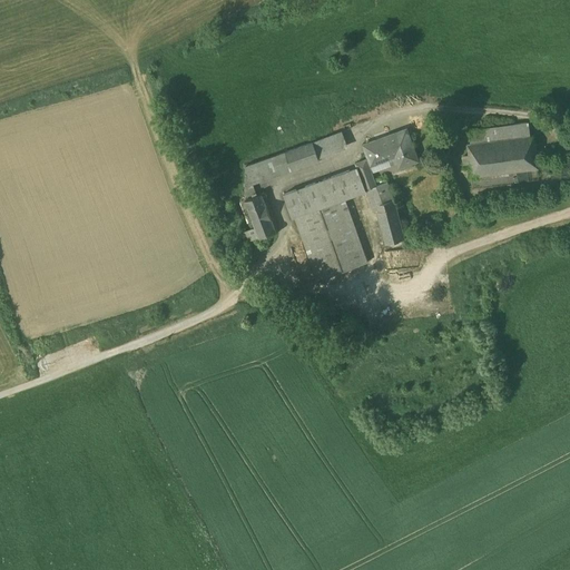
[(529,123),(469,130),(471,144),(531,136),(529,123)]
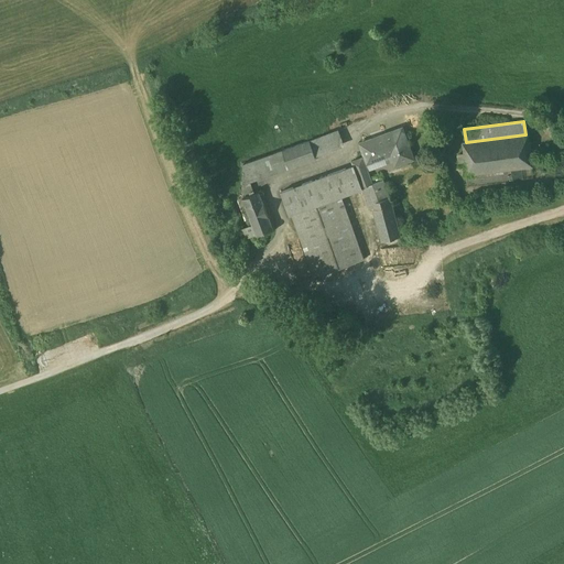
[(342,128),(313,138),(318,154),(346,144),(342,128)]
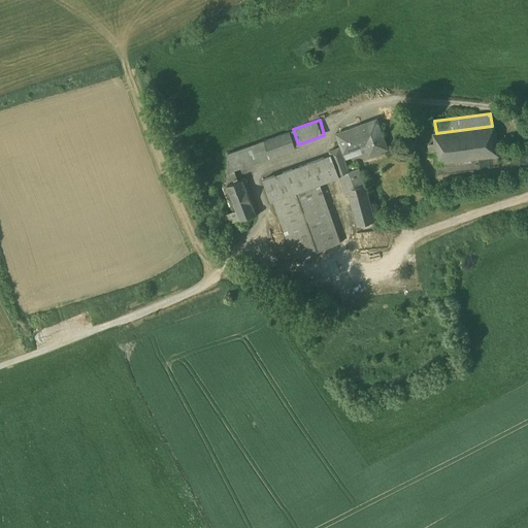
[(436,133),(433,134),(437,164),(500,156),(495,126),(492,126),(436,133)]
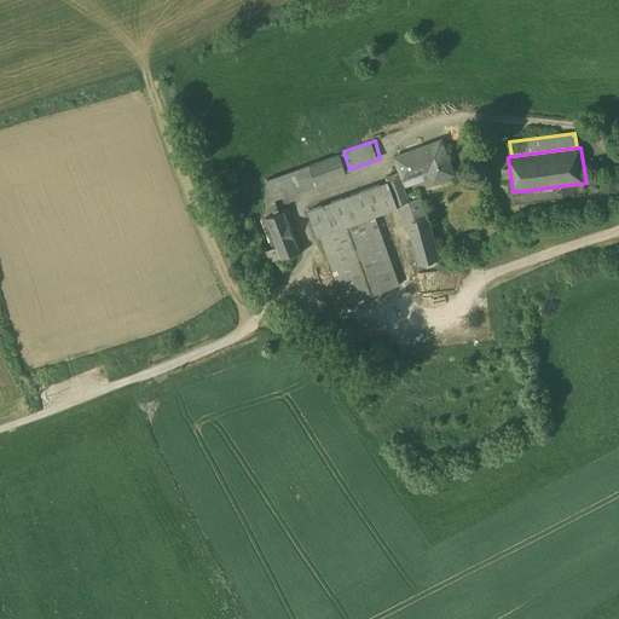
[(340,154),(311,165),(317,184),(347,173),(340,154)]
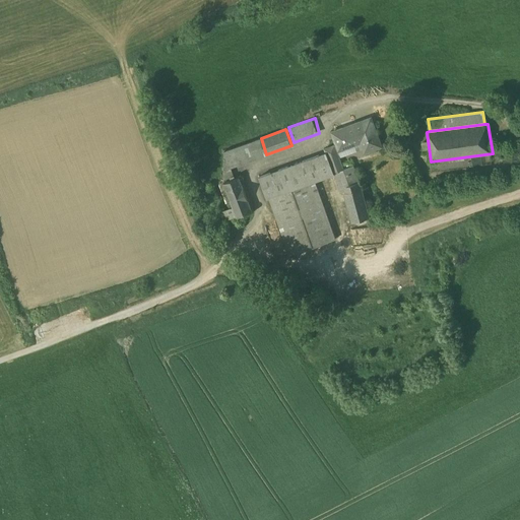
[(334,144),(335,146),(340,158),(364,150),(366,155),(383,149),(376,129),(334,144)]
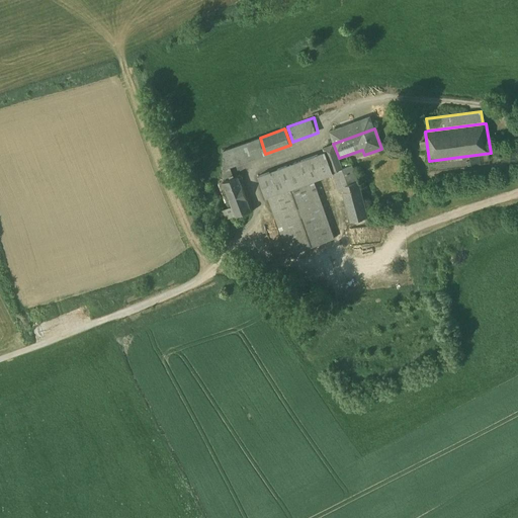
[(260,138),(224,151),(224,182),(234,177),(230,166),(265,154),(260,138)]
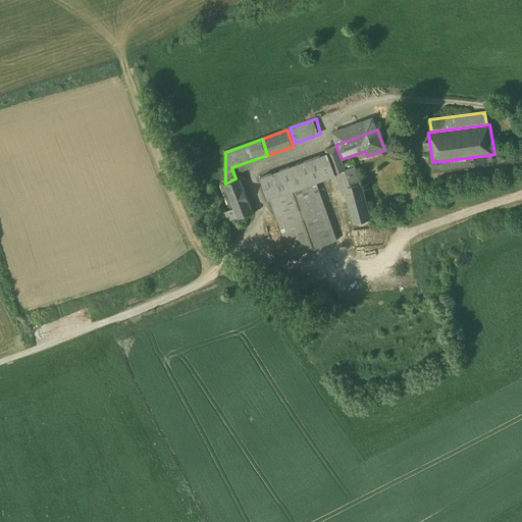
[(260,179),(289,258),(337,240),(317,185),(335,176),(341,191),(347,189),(361,184),(355,167),(346,171),(342,159),(336,147),(326,150),(327,154),(260,179)]
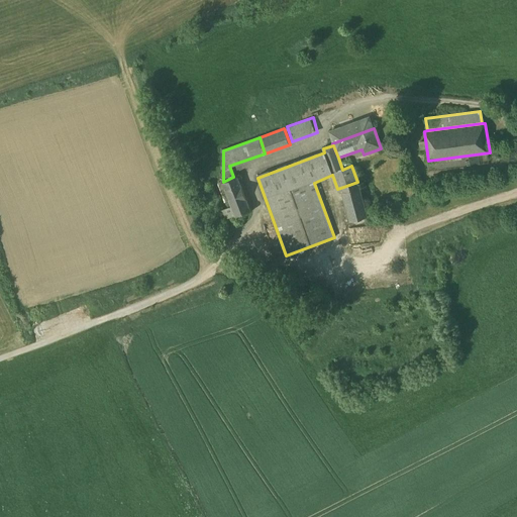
[(233,177),(223,182),(235,215),(250,209),(237,176),(233,177)]
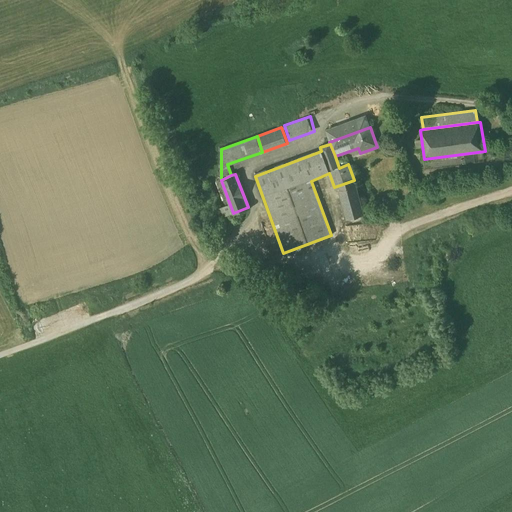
[(233,213),(221,180),(207,185),(220,218),(233,213)]
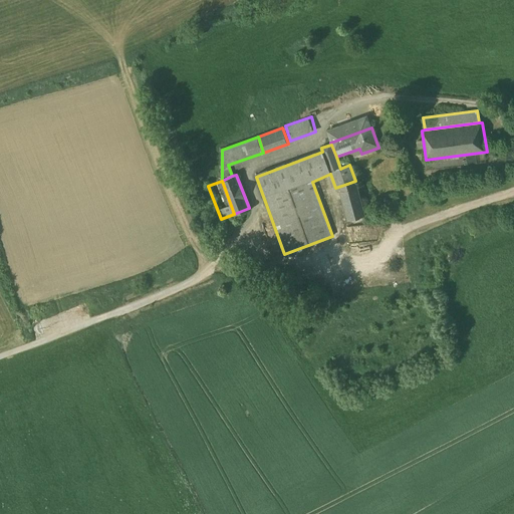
[(365,215),(355,181),(341,186),(342,190),(340,191),(348,220),(365,215)]
